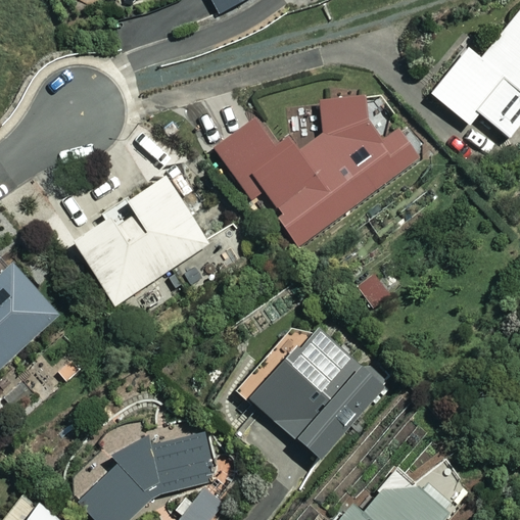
[(210,0),(219,13),(241,0),(210,0)]
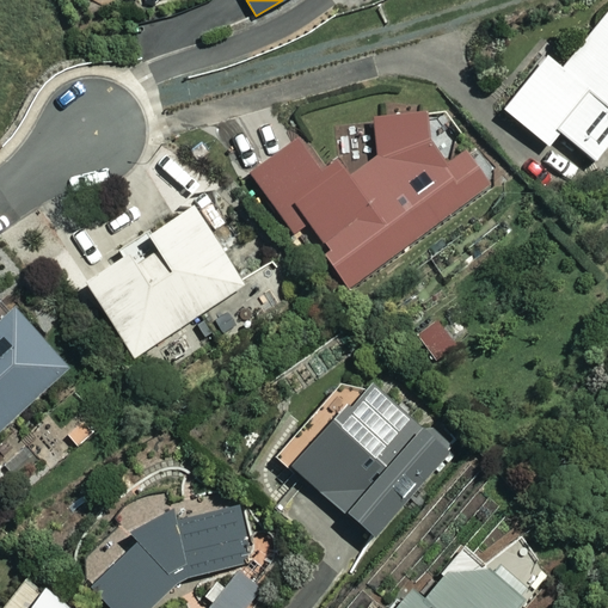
[(607,13),(564,67),(548,54),(503,110),(548,147),(562,133),(597,163),(607,149),(607,13)]
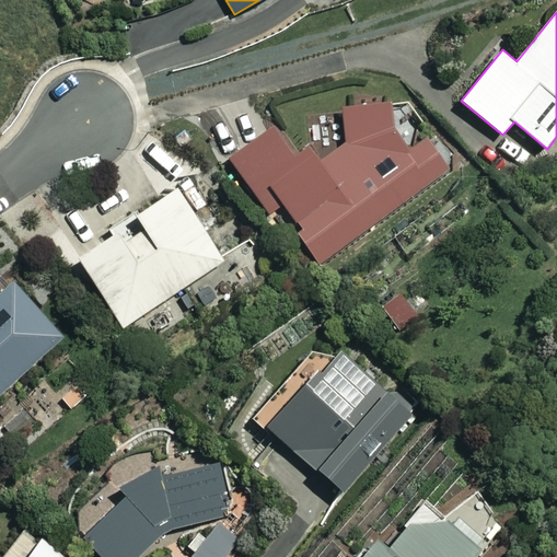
[(269,211),(283,201),(302,227),(296,232),(321,268),(345,251),(453,173),(428,137),(409,150),(396,131),(389,93),(343,107),(345,138),(314,160),(286,120),(231,159),(269,211)]
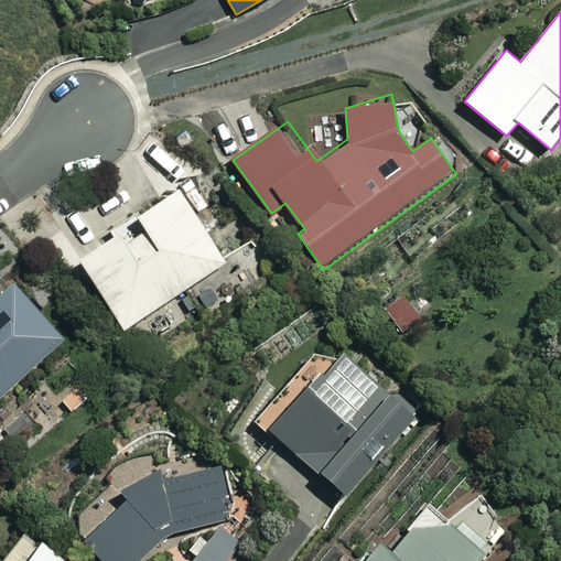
[(225,260),(174,189),(132,218),(142,233),(123,246),(115,234),(76,260),(125,331),(225,260)]
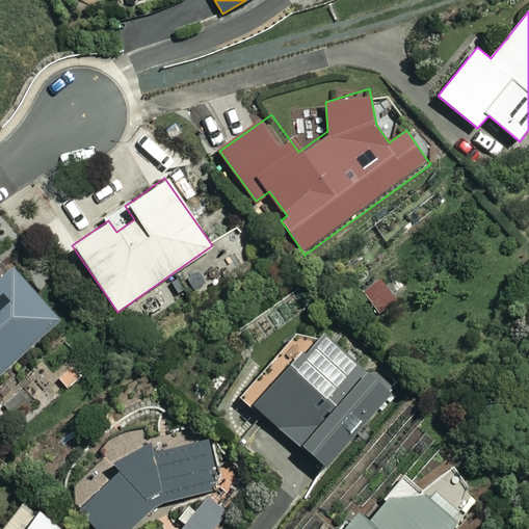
[(410,285),(391,266),(364,293),(382,313),(410,285)]
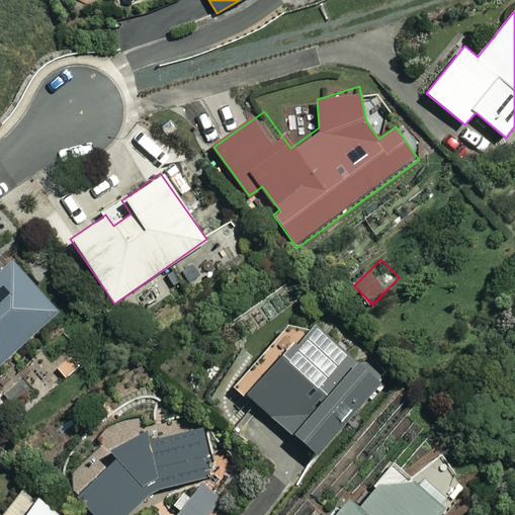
[(0,362),(57,310),(10,261),(0,271),(0,362)]
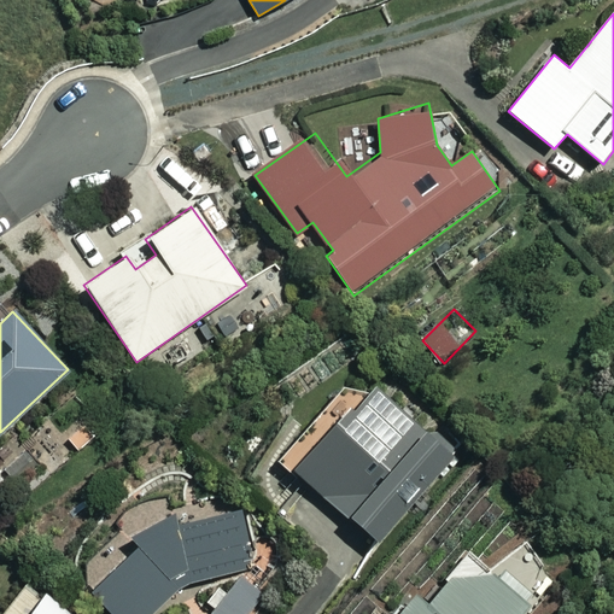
[(450,451),(367,380),(291,469),(374,541),(450,451)]
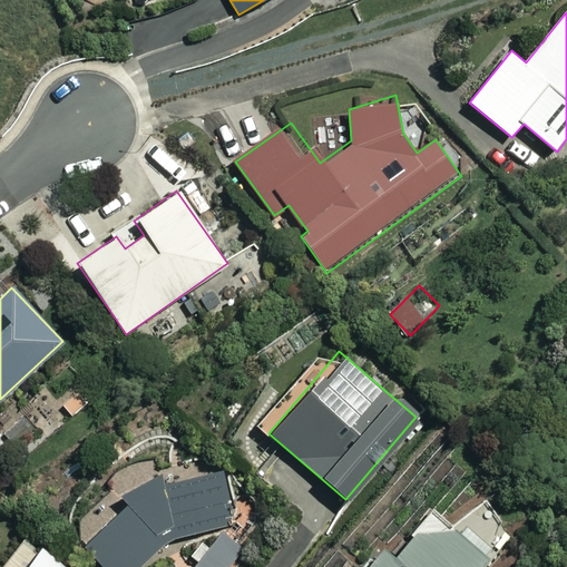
[(236,522),(222,472),(165,487),(158,476),(119,500),(125,511),(86,547),(103,566),(135,566),(167,543),(236,522)]
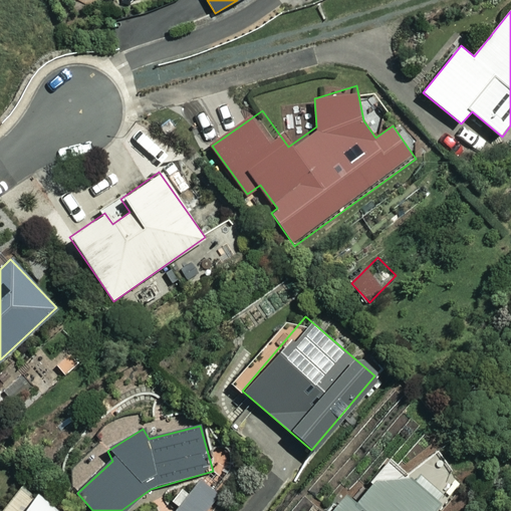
[(436,510),(447,499),(396,456),(353,506),(338,494),(324,510),(436,510)]
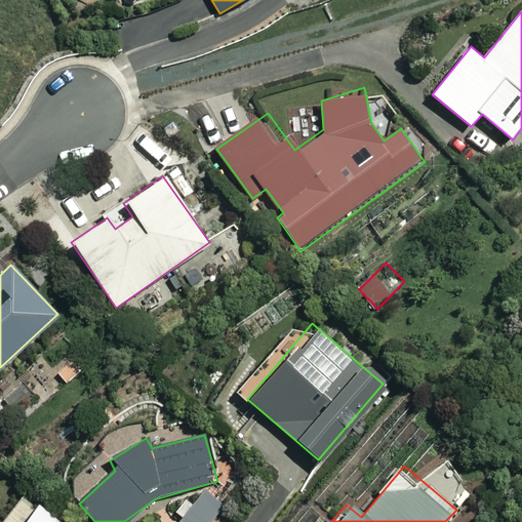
[(178,521),(208,521),(224,503),(203,488),(178,521)]
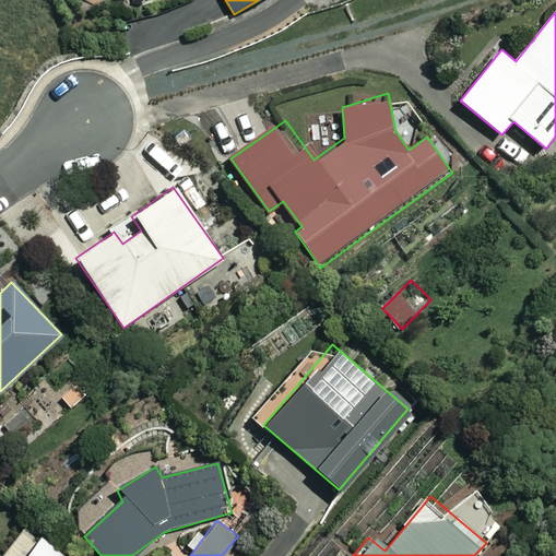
[(67,555),(44,539),(28,555),(67,555)]
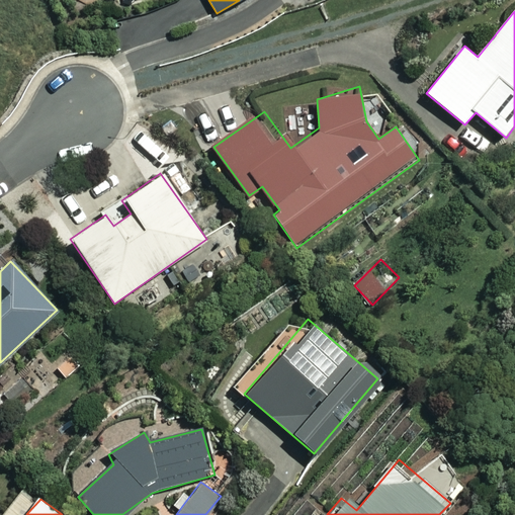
All buildings are outlined.
